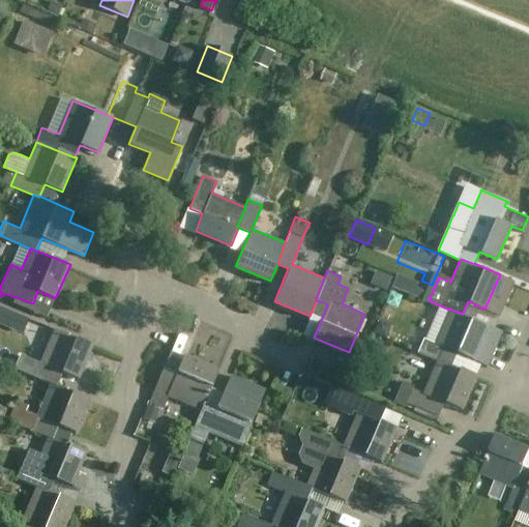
[(416,288),(418,284),(398,274),(392,287),(420,299),(423,291),(416,288)]
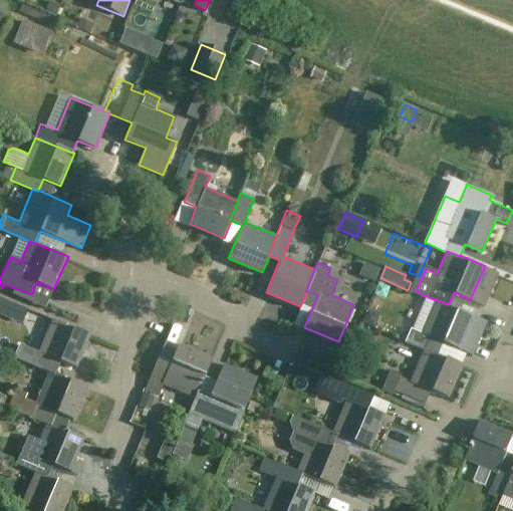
[(474,314),(449,303),(448,304),(436,299),(436,300),(423,331),(411,326),(405,340),(424,349),(425,347),(438,353),(438,352),(443,341),(459,348),(472,353),(487,319),(474,314)]
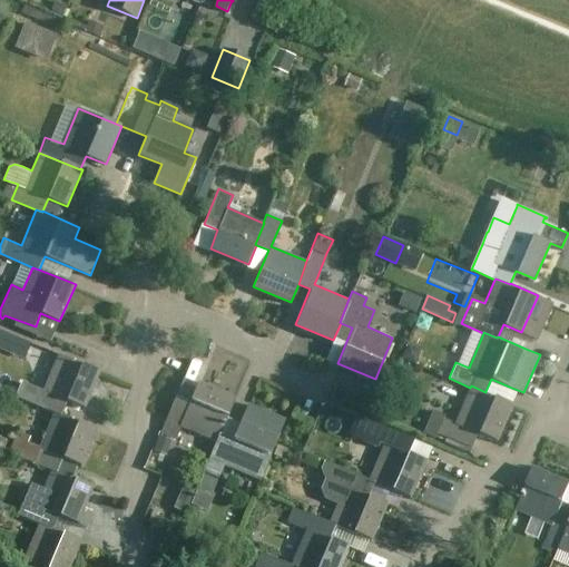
[(30,401),(56,412),(56,411),(60,413),(60,412),(66,400),(84,408),(99,370),(59,353),(45,389),(37,387),(30,401)]
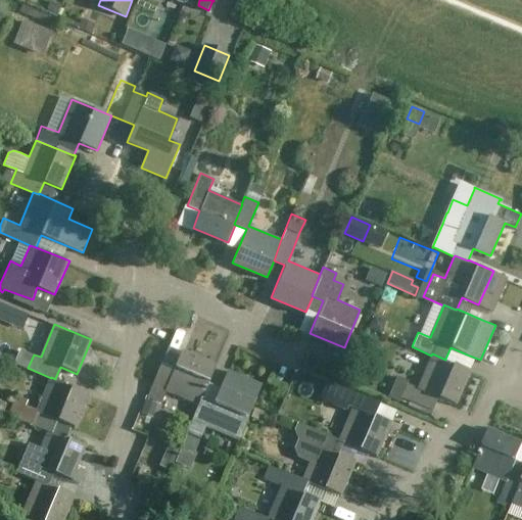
[(161,363),(148,394),(161,400),(167,388),(198,402),(199,403),(201,398),(202,398),(216,365),(181,350),(174,368),(161,363)]
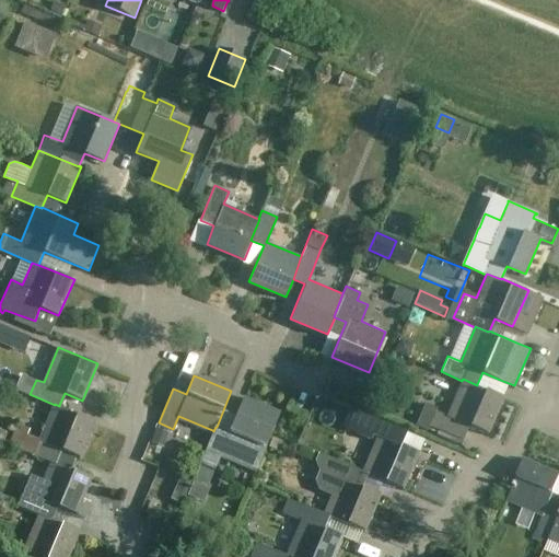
[(503,395),(477,384),(477,385),(463,379),(462,381),(447,415),(435,409),(429,424),(464,439),(469,424),(488,432),(503,395)]
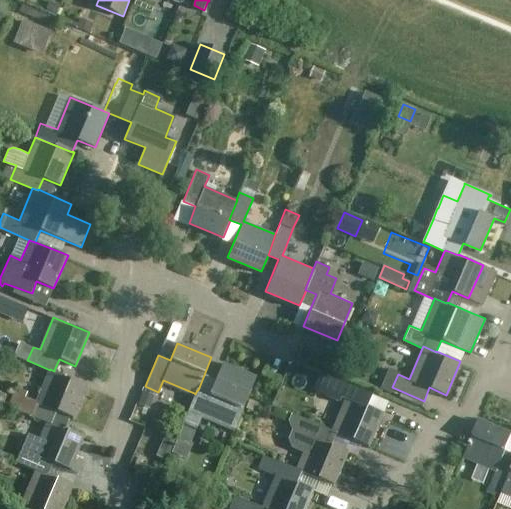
[(0,372),(8,379),(24,359),(12,350),(0,364),(0,372)]
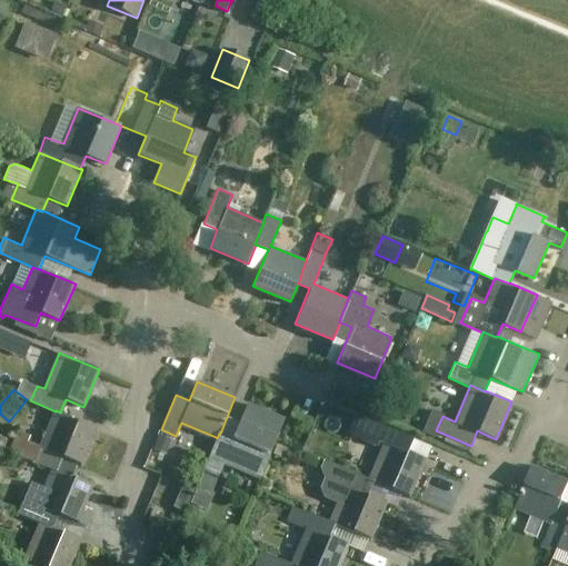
[(248,403),(240,420),(232,439),(220,434),(219,434),(217,438),(216,437),(202,469),(218,475),(223,463),(260,477),(285,418),(248,403)]
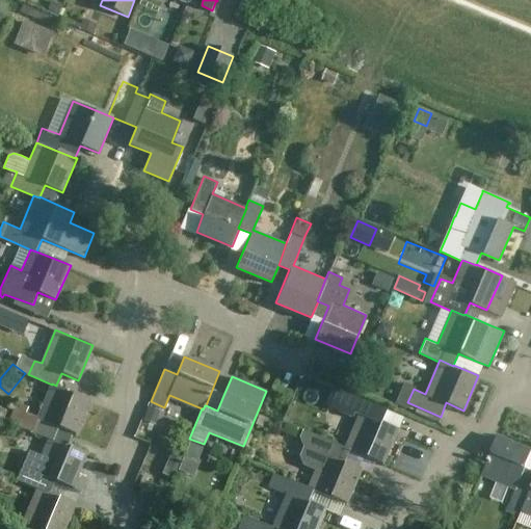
[(395,402),(405,406),(415,386),(404,381),(395,402)]
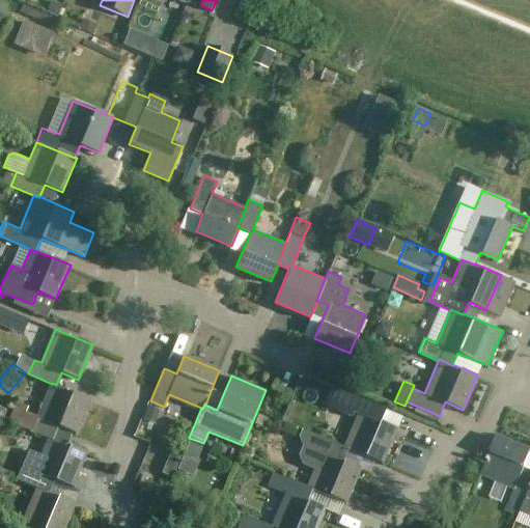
[(90,398),(56,384),(56,385),(52,383),(52,384),(38,416),(26,411),(28,406),(16,400),(7,421),(49,438),(49,437),(54,439),(54,438),(59,426),(76,433),(90,398)]
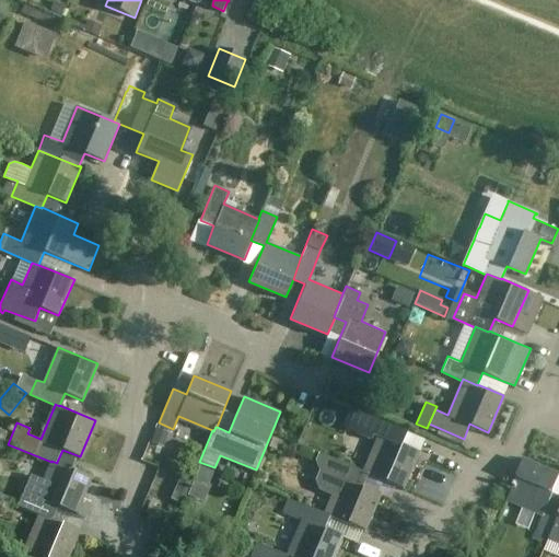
[(368,472),(368,473),(404,488),(419,451),(400,443),(406,429),(350,406),(342,425),(371,437),(372,432),(377,434),(363,468),(363,470),(368,472)]
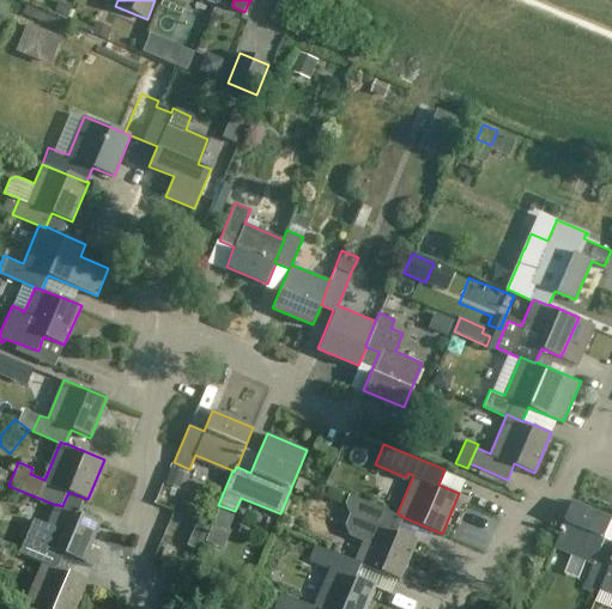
[(398,513),(398,512),(364,499),(358,515),(371,521),(356,559),(356,560),(361,561),(361,562),(400,579),(417,540),(397,531),(403,517),(403,516),(398,513)]
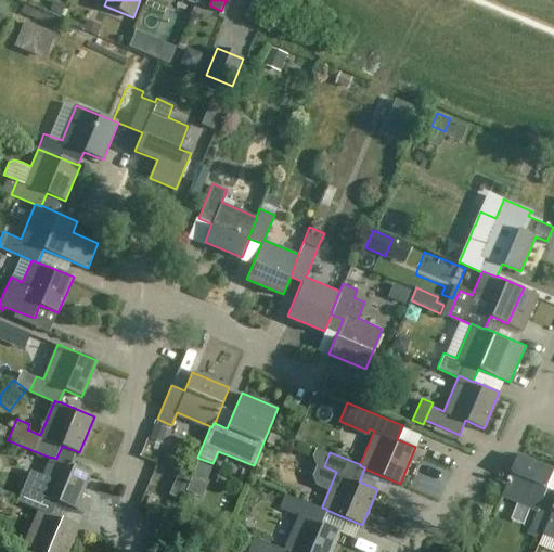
[(510,478),(503,496),(538,511),(529,533),(541,537),(545,528),(546,528),(553,512),(553,490),(550,489),(553,477),(553,469),(520,454),(510,478)]
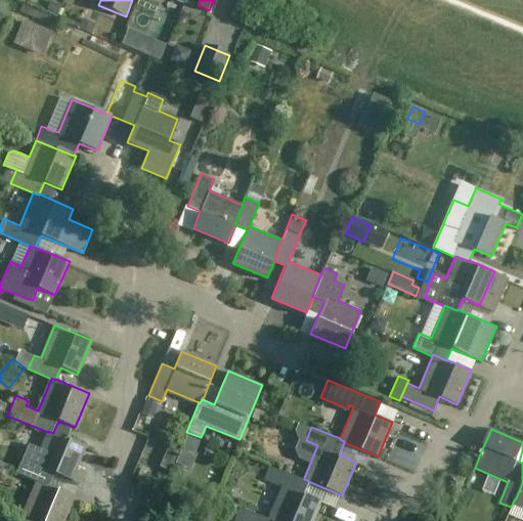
[(55,472),(80,483),(86,469),(78,466),(86,445),(53,432),(53,433),(48,431),(48,432),(35,465),(22,459),(16,473),(36,481),(36,480),(49,486),(50,485),(55,472)]
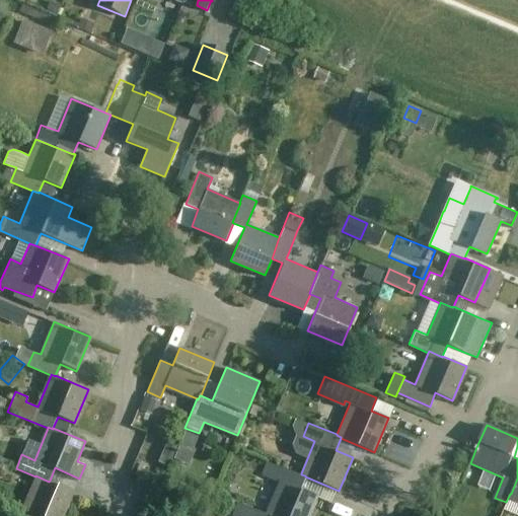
[(301,473),(273,461),(267,459),(262,472),(279,480),(266,512),(266,513),(270,515),(308,515),(317,496),(300,489),(305,476),(305,475),(301,474),(301,473)]
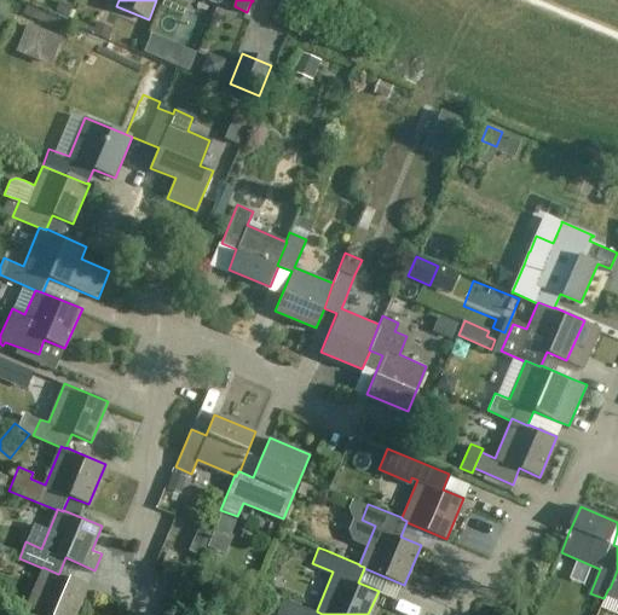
[(42,567),(42,568),(27,607),(13,601),(6,614),(75,614),(88,585),(59,573),(58,574),(42,567)]
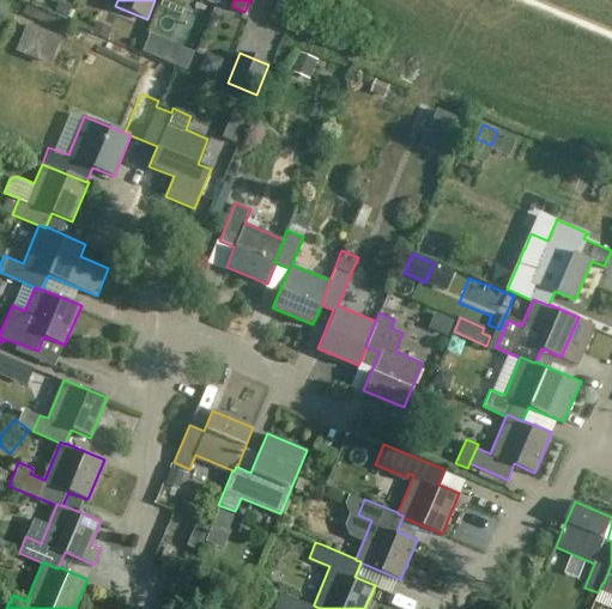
[(314,606),(314,604),(282,591),(274,608),(277,608),(319,608),(314,606)]
